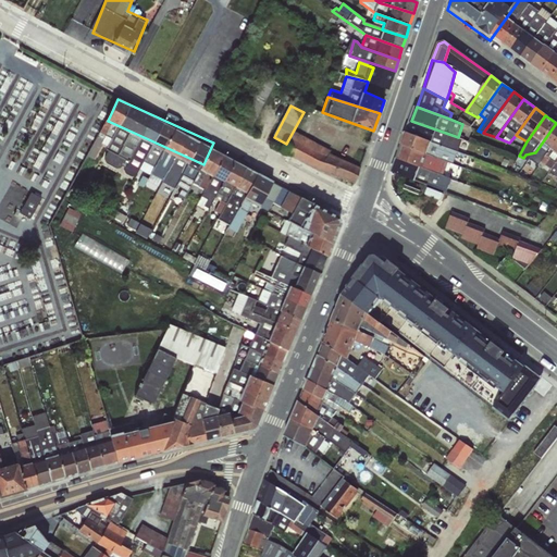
[(161,151),(163,146),(106,121),(90,155),(98,158),(104,141),(110,145),(102,161),(138,176),(141,168),(155,173),(151,181),(160,184),(162,181),(175,186),(186,161),(161,151)]
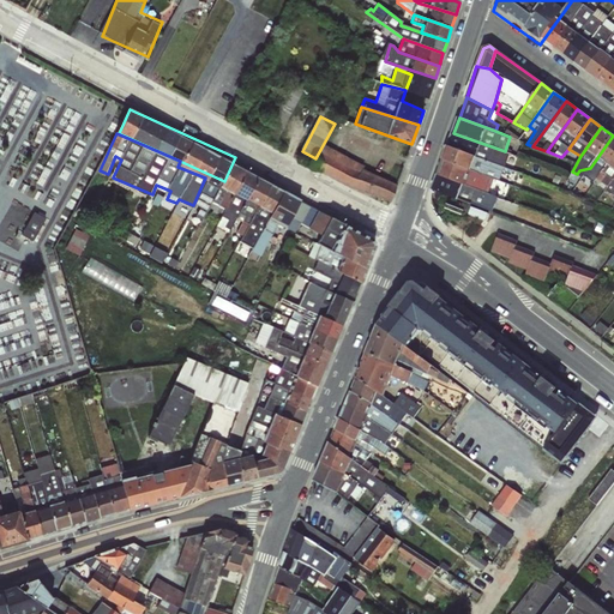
[(505,151),(453,133),(449,146),(493,162),(494,156),(506,160),(509,154),(505,151)]
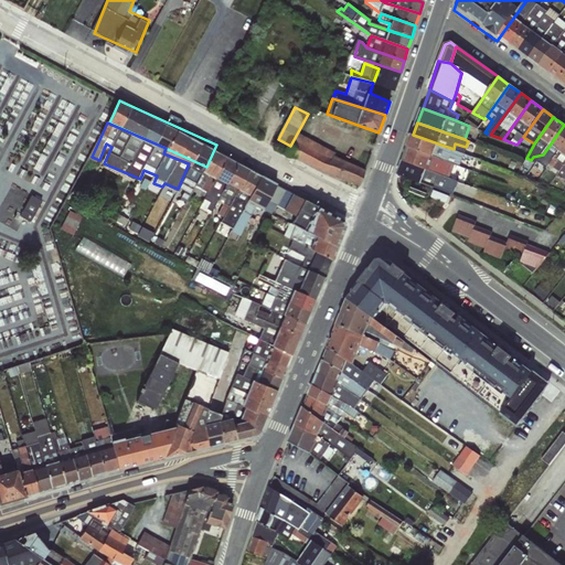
[(564,125),(543,155),(551,159),(564,140),(564,125)]
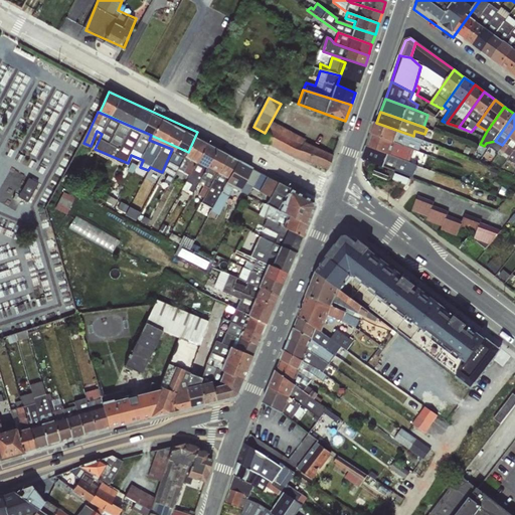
[(337,151),(272,122),(264,140),(329,169),(337,151)]
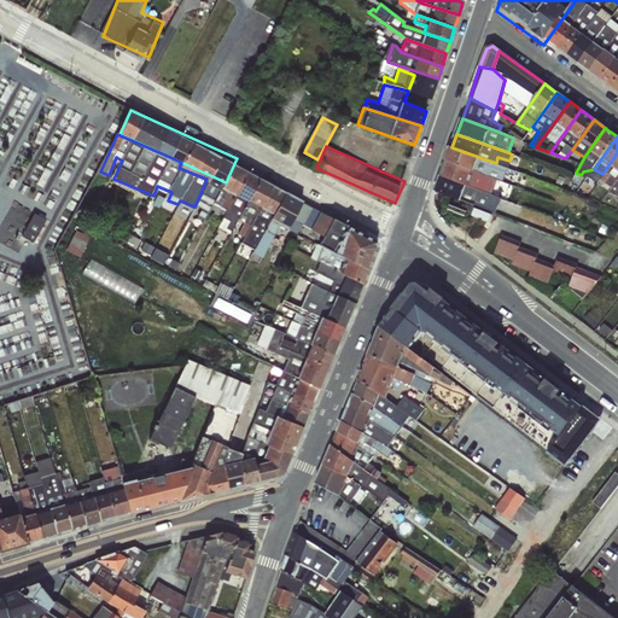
[(496,163),(452,147),(450,147),(445,159),(497,181),(502,182),(507,168),(496,163)]
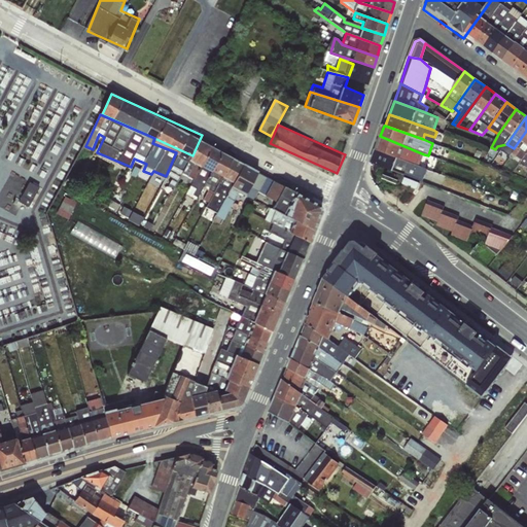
[(526,131),(514,148),(510,156),(513,160),(516,156),(521,160),(526,151),(526,131)]
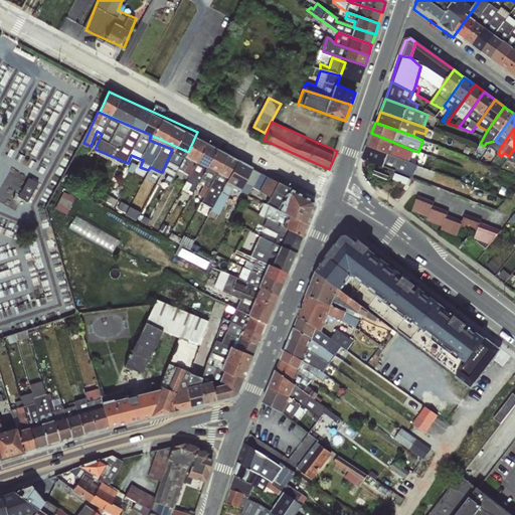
[(414,151),(371,133),(366,147),(402,161),(409,163),(414,151)]
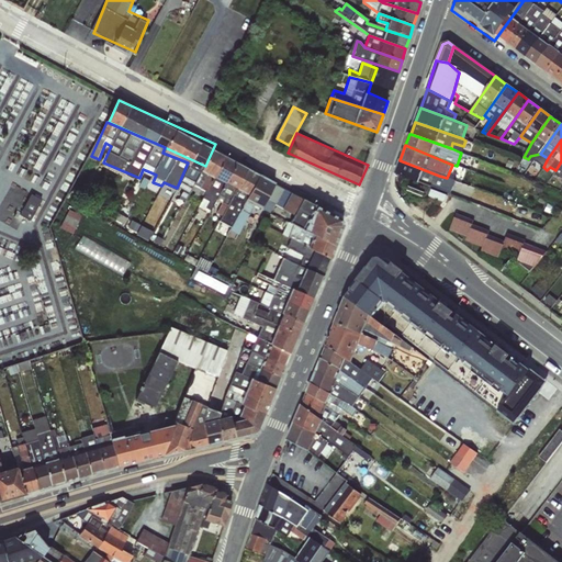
[(214,150),(204,170),(251,193),(248,198),(276,211),(288,187),(214,150)]
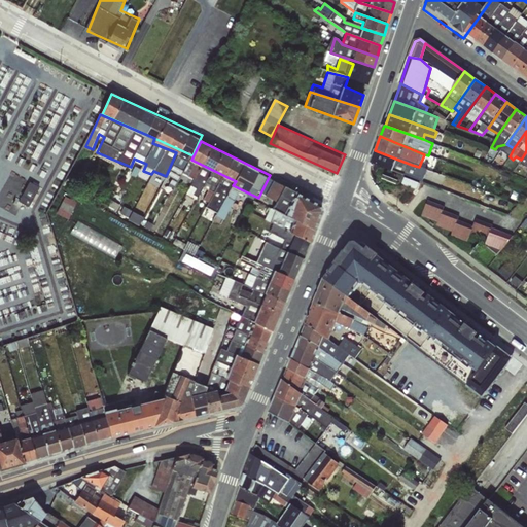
[(412,165),(375,150),(371,163),(403,175),(408,166),(411,167),(412,165)]
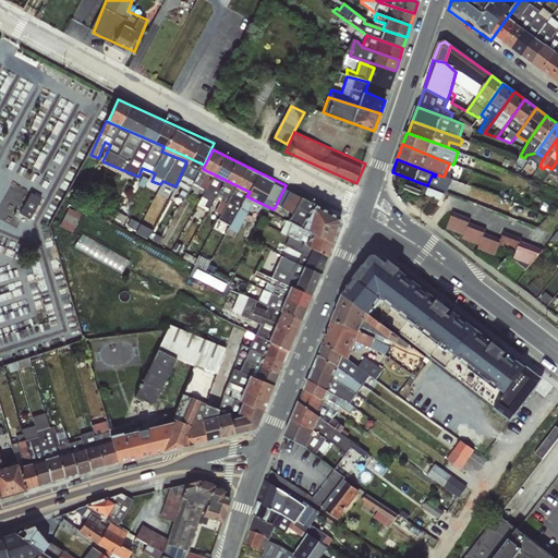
[(184,166),(177,195),(190,198),(197,169),(184,166)]
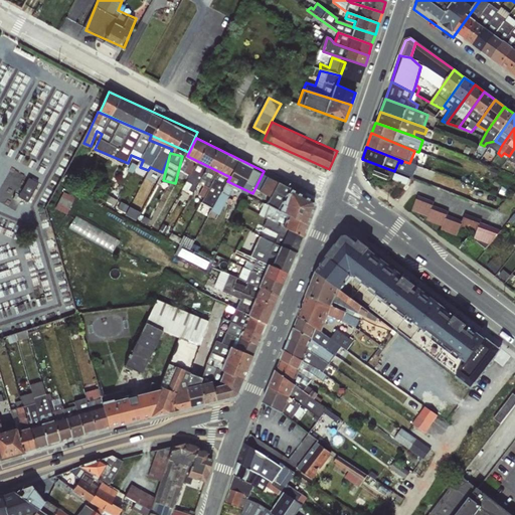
[(184,187),(203,196),(212,177),(194,168),(184,187)]
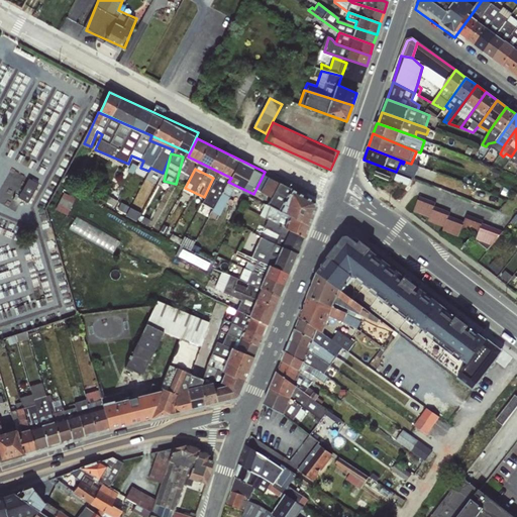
[(216,175),(205,202),(215,206),(227,180),(216,175)]
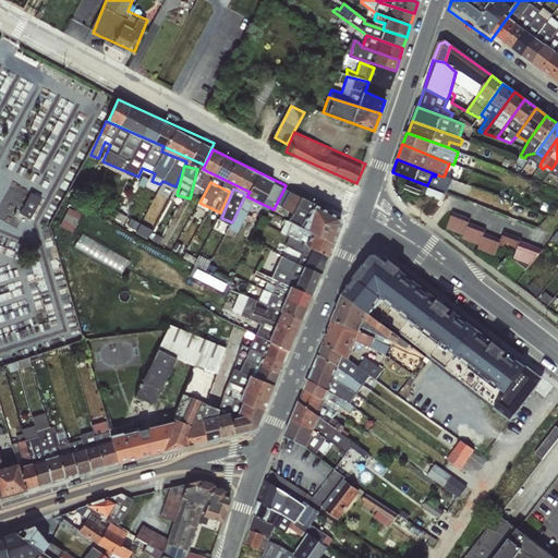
[(23,215),(35,218),(43,195),(31,191),(23,215)]
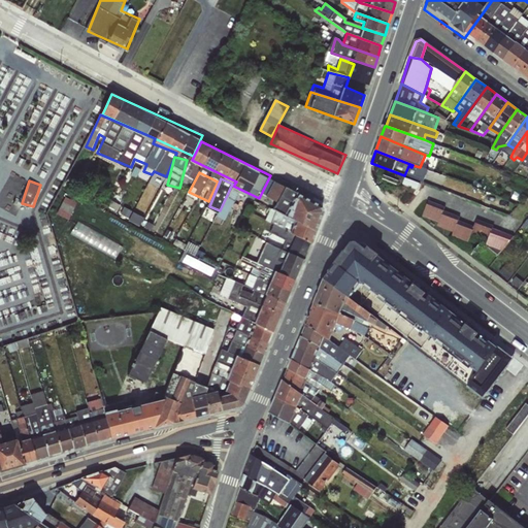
[(231,189),(218,215),(227,220),(239,193),(231,189)]
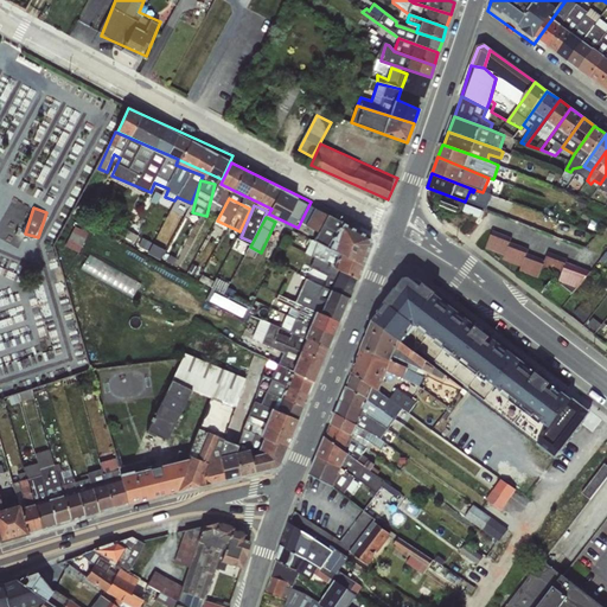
[(68,244),(82,250),(90,231),(76,225),(68,244)]
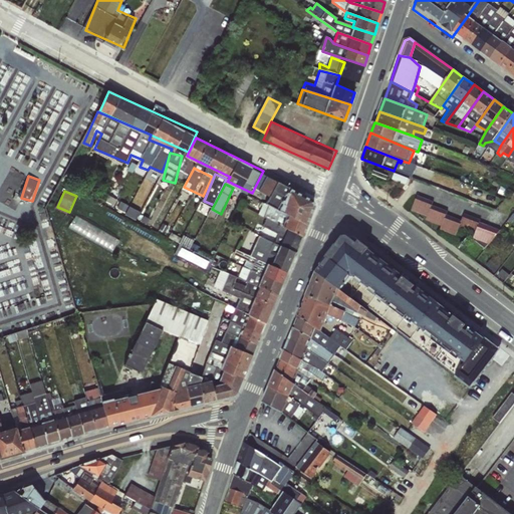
[(419,195),(414,210),(423,213),(435,222),(438,223),(449,231),(460,235),(463,232),(471,235),(486,245),(490,247),(491,245),(502,230),(497,226),(477,220),(468,213),(463,218),(456,216),(445,208),(440,206),(429,198),(419,195)]
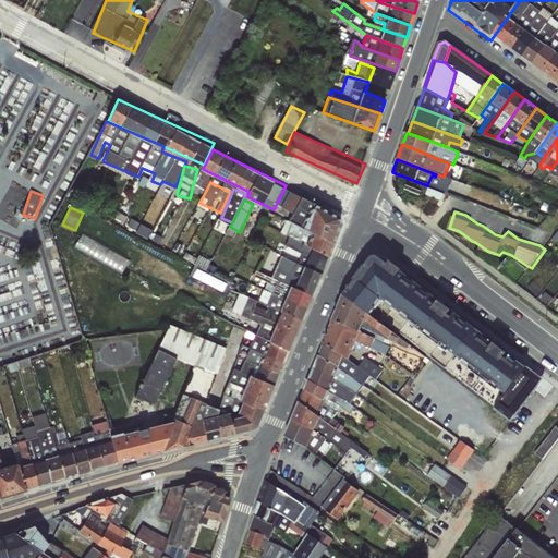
[(217,229),(229,231),(231,221),(219,219),(217,229)]
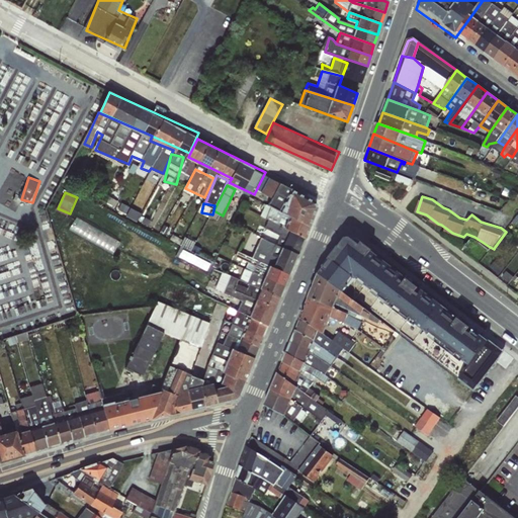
[(71,230),(116,250),(121,237),(77,217),(71,230)]
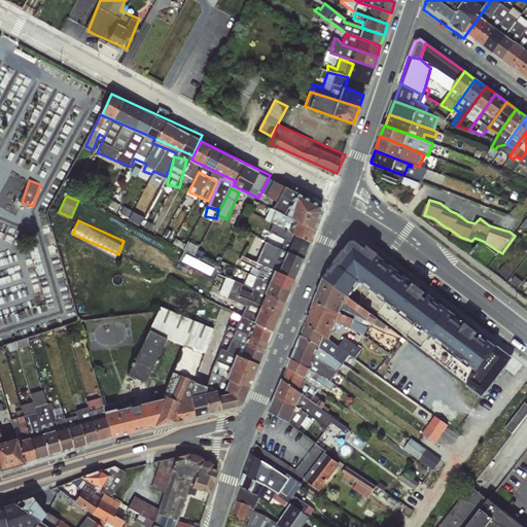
[(258,261),(279,271),(288,251),(268,241),(258,261)]
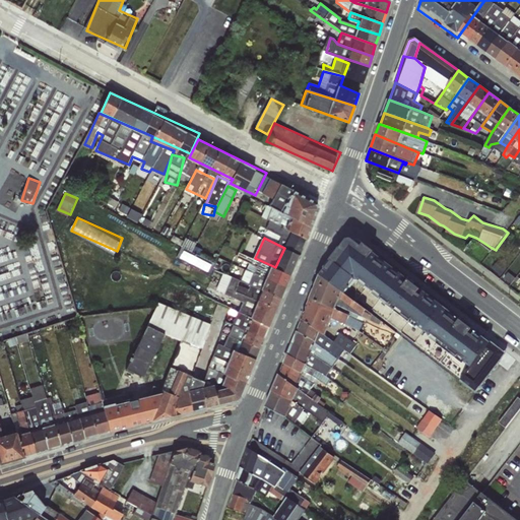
[(211,272),(216,261),(183,246),(178,257),(211,272)]
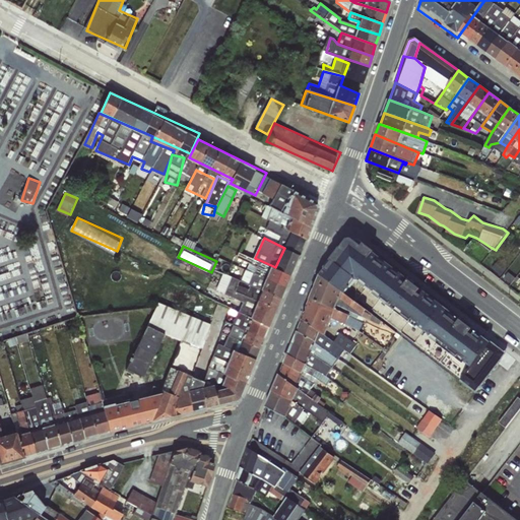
[(218,289),(224,291),(232,274),(224,272),(218,289)]
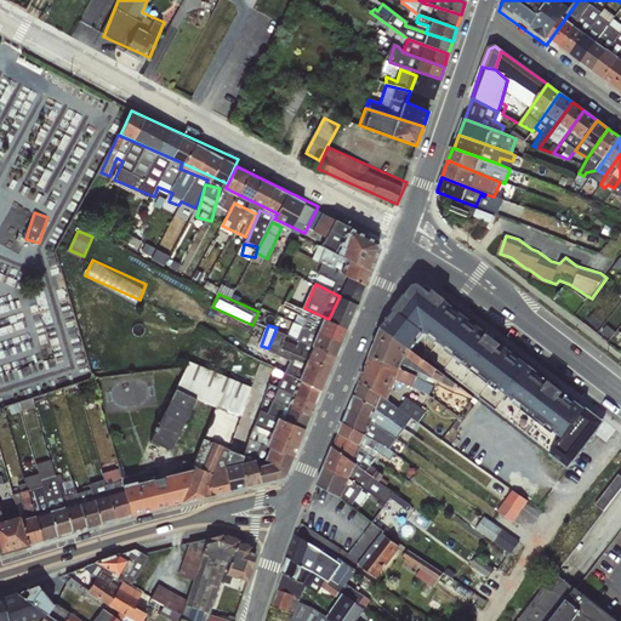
[(438,381),(412,369),(406,381),(432,394),(438,381)]
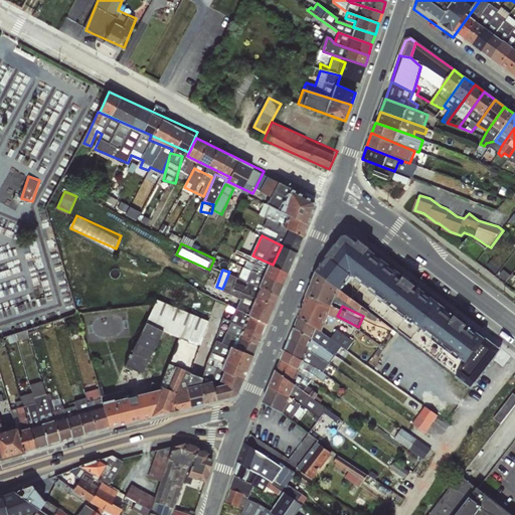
[(188,373),(207,321),(180,312),(172,335),(178,338),(159,390),(160,389),(174,392),(183,371),(188,373)]
